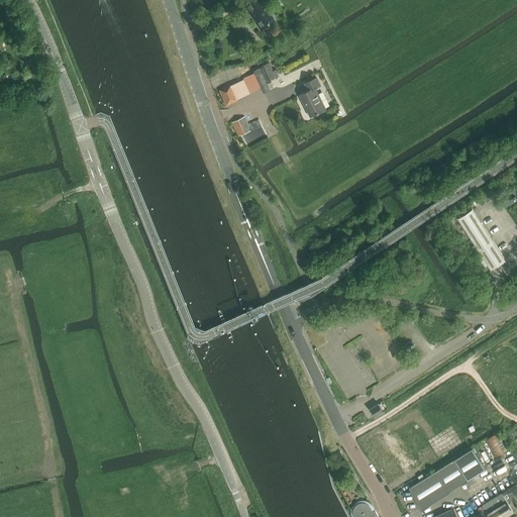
[(244,5),(261,30),(276,20),(262,0),(249,0),(250,1),(244,5)]
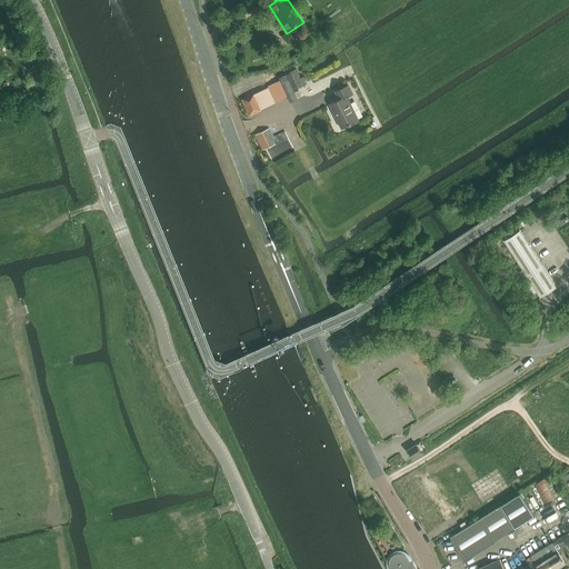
[(280,79),(280,81),(268,87),(269,88),(253,95),(242,100),(249,116),(261,111),(276,105),(275,101),(276,102),(288,97),(288,98),(290,102),(298,99),(295,92),(299,90),(298,89),(307,85),(303,77),(301,78),(297,69),(290,72),(291,73),(280,79)]
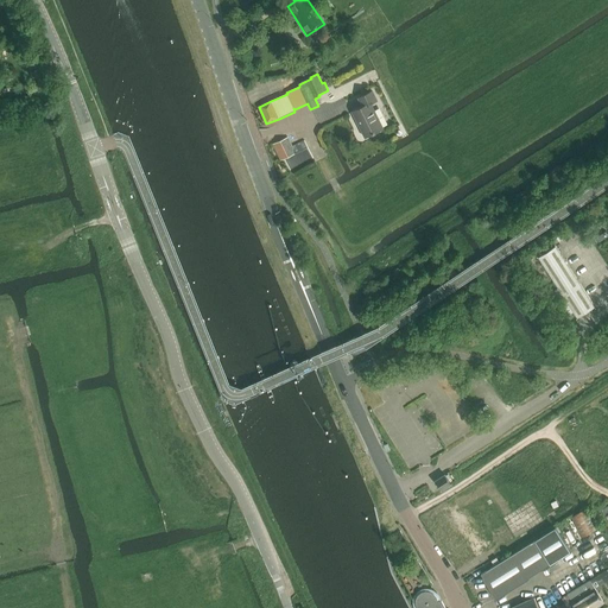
[(353,112),(366,137),(384,128),(371,103),(377,100),(373,92),(359,99),(363,107),(353,112)]
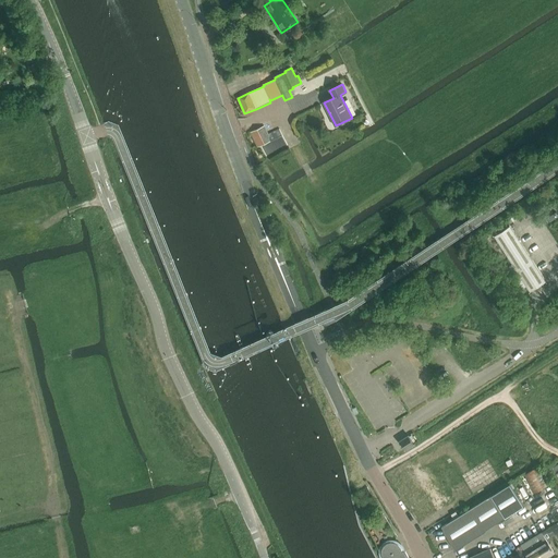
[(258,147),(261,145),(266,155),(288,145),(279,129),(268,134),(264,125),(254,131),(251,132),(258,147)]
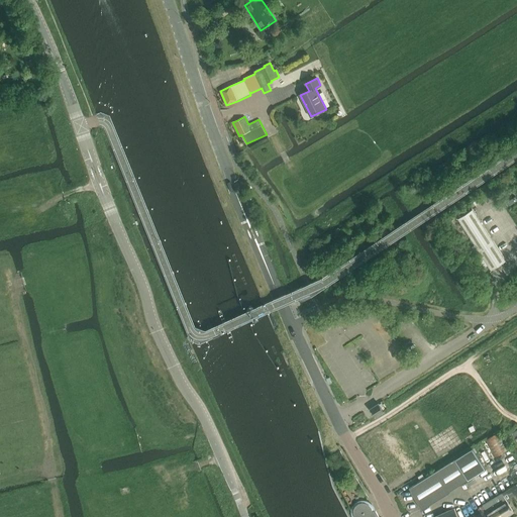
[(506,262),(473,210),(458,219),(492,271),(506,262)]
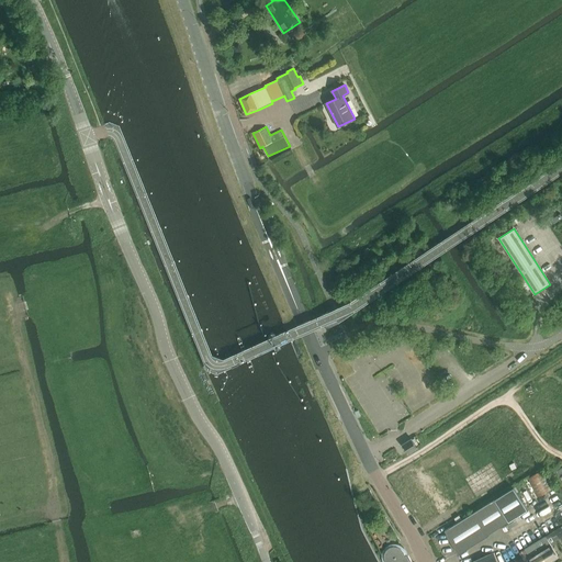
[(278,350),(280,348),(273,333),(270,334),(268,341),(271,348),(278,350)]
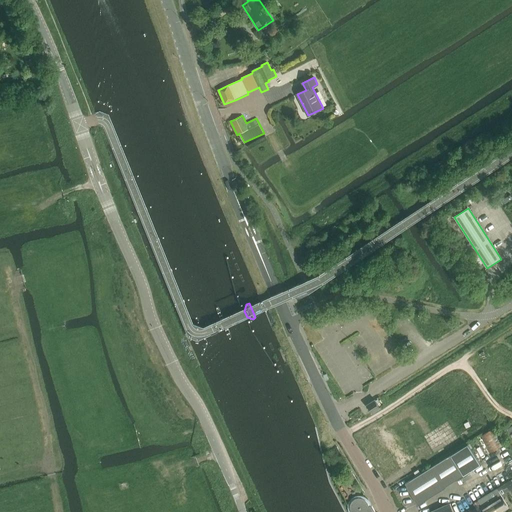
[(511,371),(496,381),(501,391),(508,387),(505,381),(511,377),(511,371)]
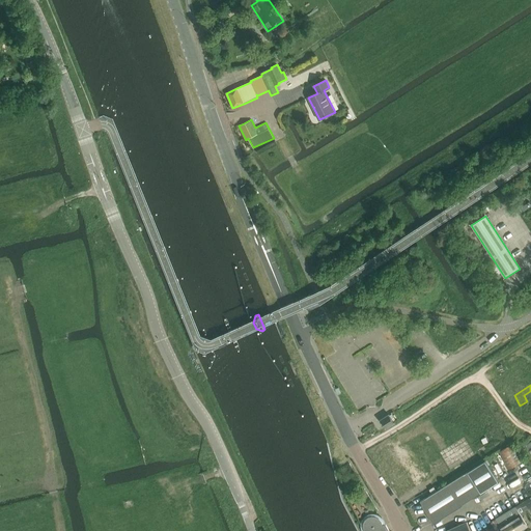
[(381,420),(386,428),(394,423),(389,415),(381,420)]
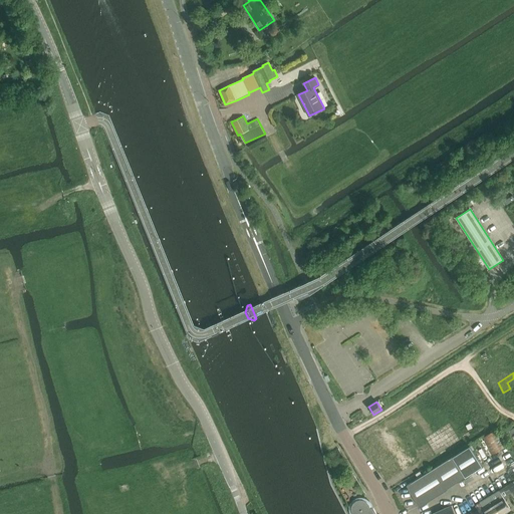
[(448,409),(451,415),(456,413),(459,420),(466,418),(460,404),(448,409)]
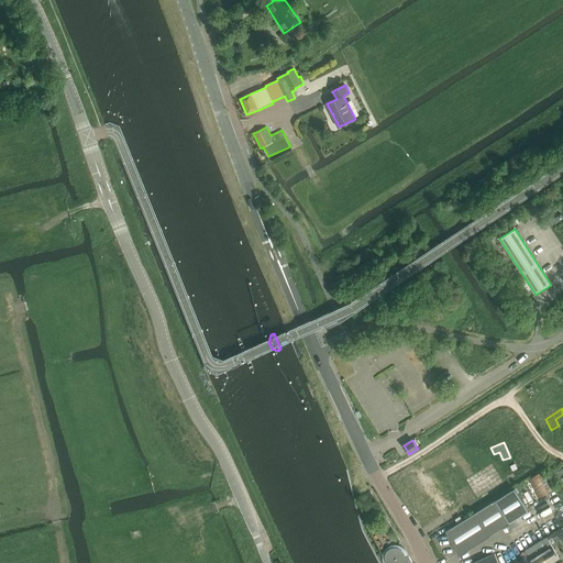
[(488,444),(476,452),(484,464),(496,457),(488,444)]
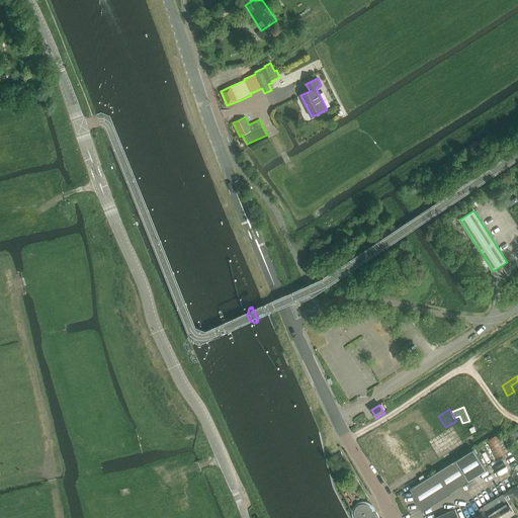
[(429,431),(436,426),(430,416),(422,421),(429,431)]
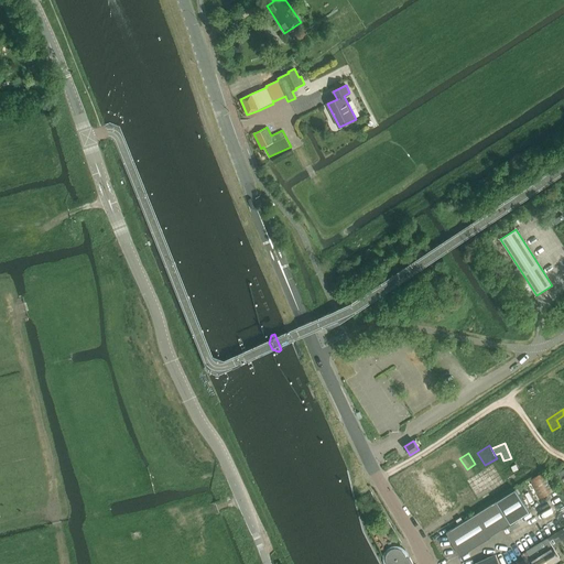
[(529,480),(539,499),(554,491),(544,473),(529,480)]
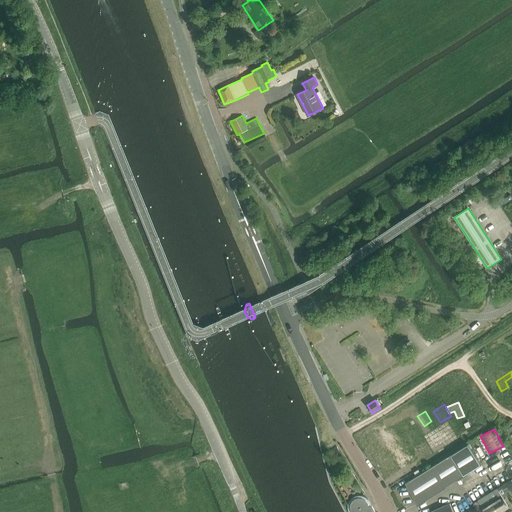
[(418,504),(464,475),(480,465),(467,445),(451,455),(405,484),(418,504)]
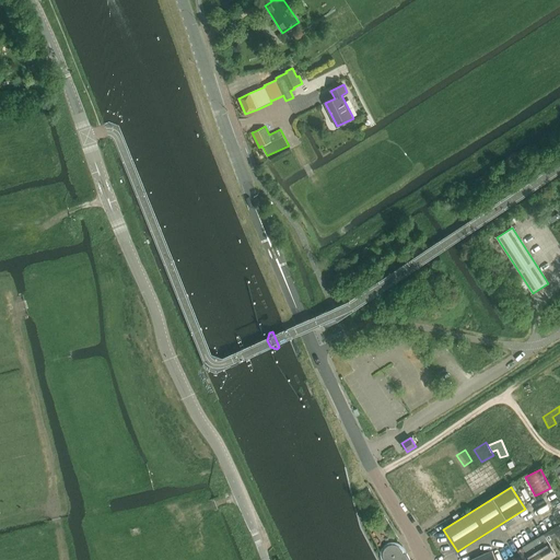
[(557,555),(550,544),(556,540),(553,538),(559,534),(559,524),(548,532),(544,534),(544,535),(523,548),(528,557),(539,550),(545,559),(549,559),(552,557),(557,555)]
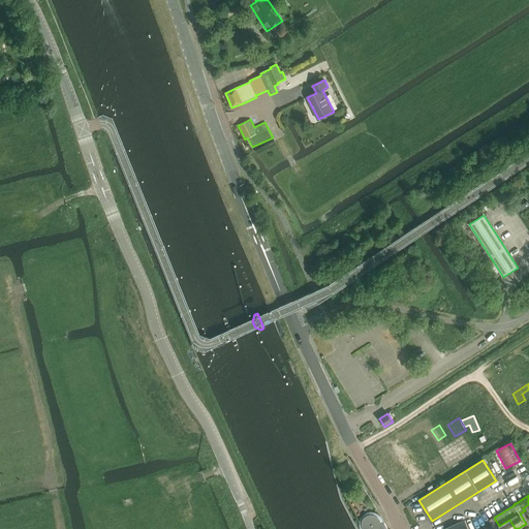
[(387,528),(384,523),(381,523),(380,519),(378,517),(374,515),(371,514),(367,516),(364,518),(362,521),(362,525),(363,528),(387,528)]
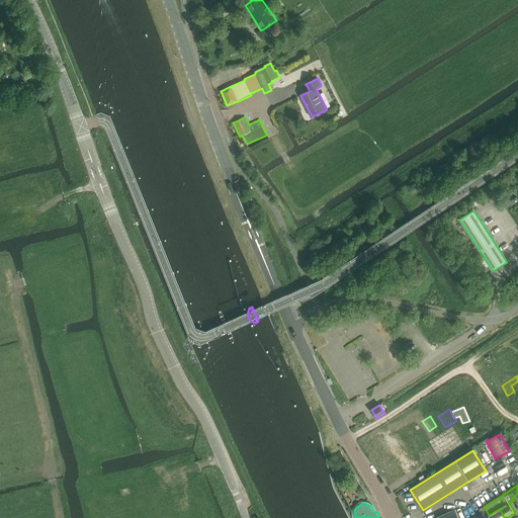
[(489,515),(484,507),(480,509),(483,514),(485,517),(504,517),(499,509),(489,515)]
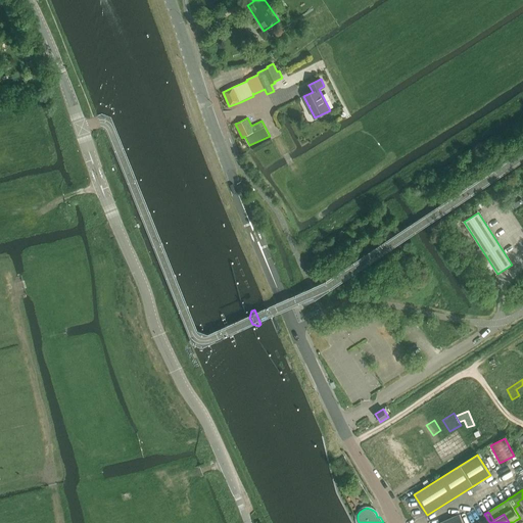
[(439,522),(463,522),(460,514),(439,522)]
